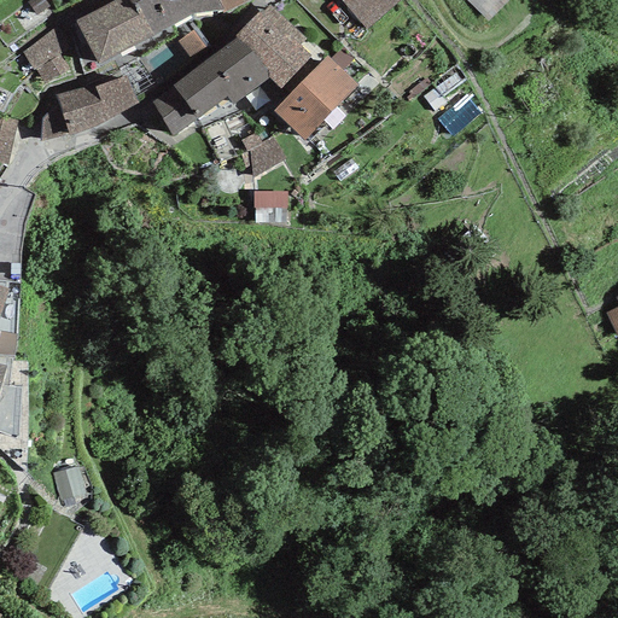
[(135,10),(128,0),(116,0),(77,22),(98,64),(153,35),(139,7),(135,10)]
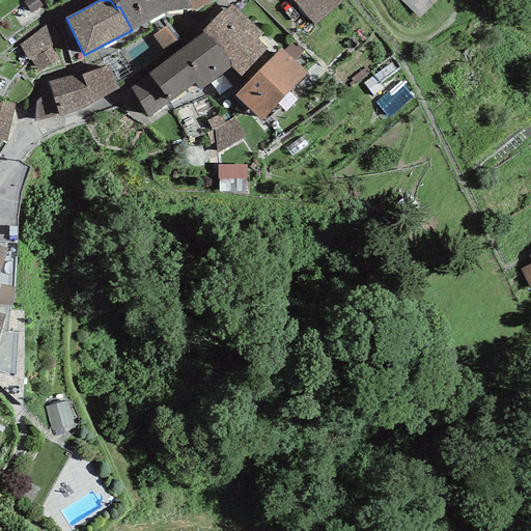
[(110,0),(116,8),(119,6),(132,30),(166,11),(193,9),(187,0),(110,0)]
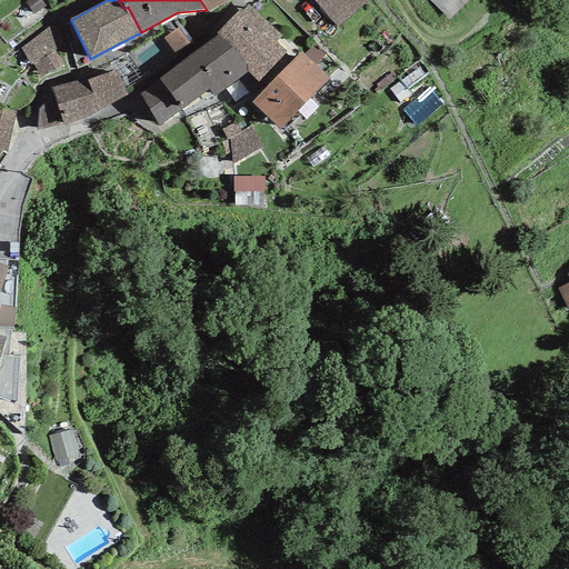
[(200,0),(207,10),(228,0),(200,0)]
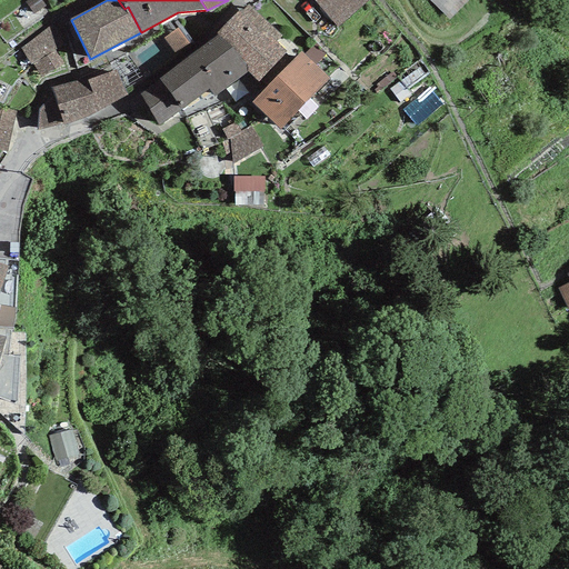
[(316,0),(315,1),(338,28),(369,0),(316,0)]
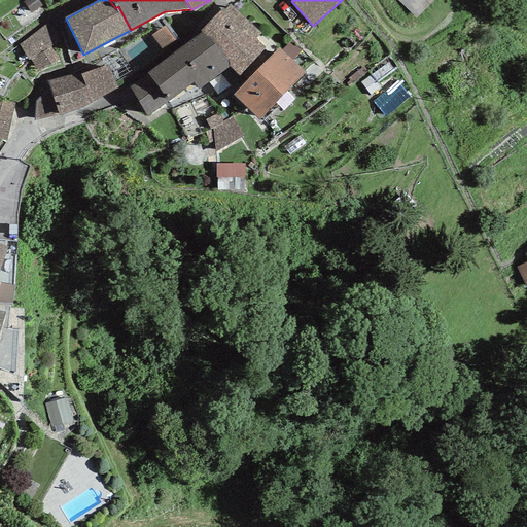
[(389,0),(407,19),(426,0),(389,0)]
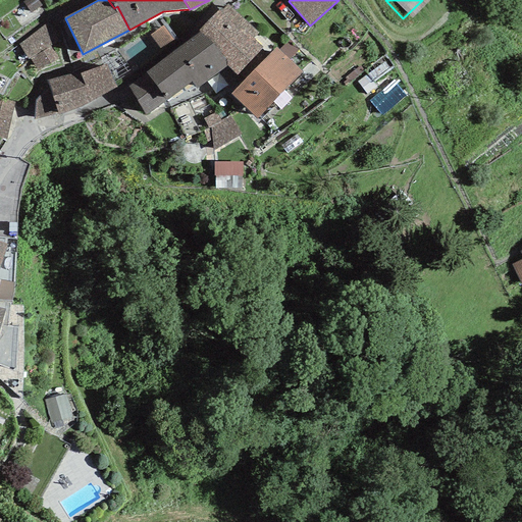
[(257,34),(227,5),(220,12),(218,9),(197,31),(199,33),(229,62),(226,65),(238,76),(265,49),(253,38),(257,34)]
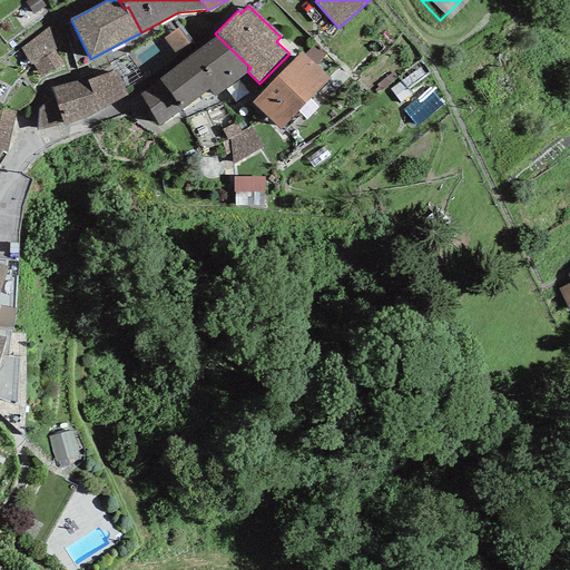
[(49,26),(20,50),(30,65),(32,64),(40,79),(64,67),(55,51),(56,49),(49,26)]
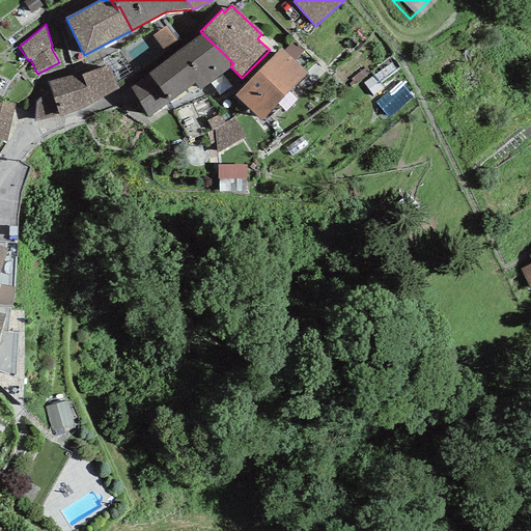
[(233,63),(202,33),(148,74),(149,77),(131,89),(148,117),(195,84),(199,89),(230,66),(233,63)]
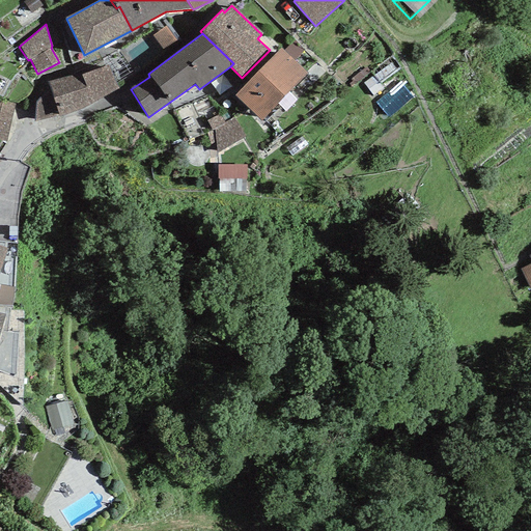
[(306,74),(280,49),(235,95),(261,120),(306,74)]
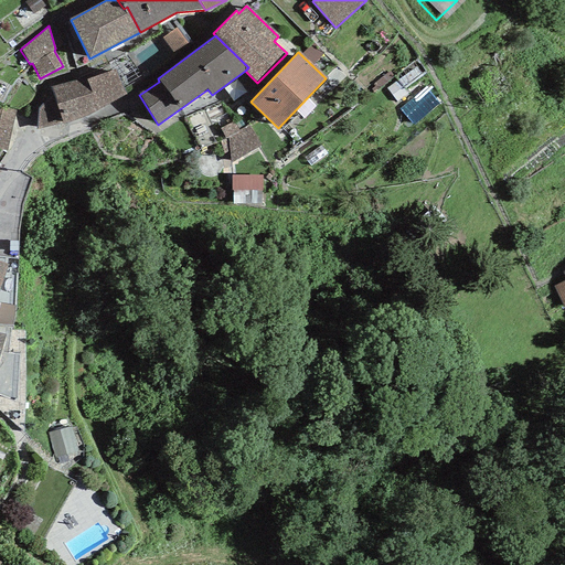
[(88,80),(50,87),(53,98),(62,125),(97,110),(127,95),(114,70),(88,80)]
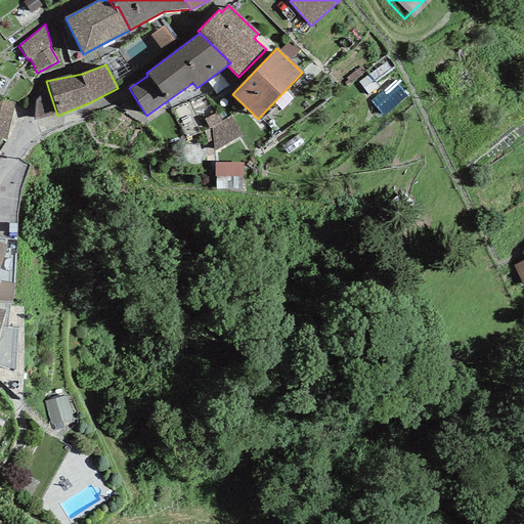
[(57,116),(49,91),(39,98),(36,101),(35,119),(57,116)]
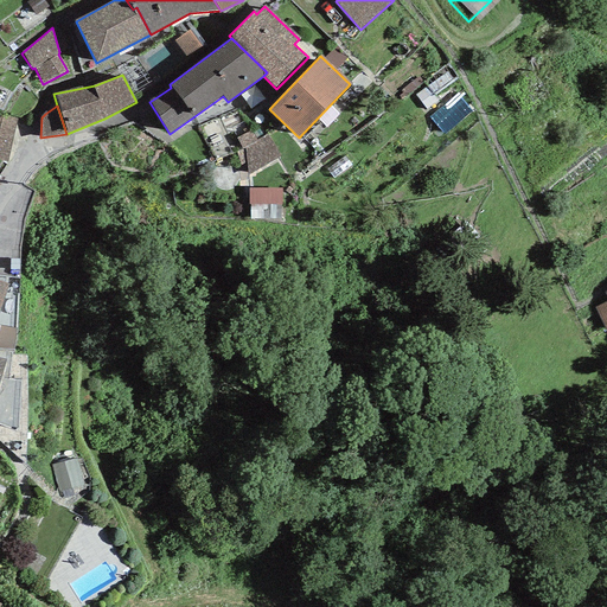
[(0,160),(6,163),(11,144),(16,120),(0,116),(0,160)]
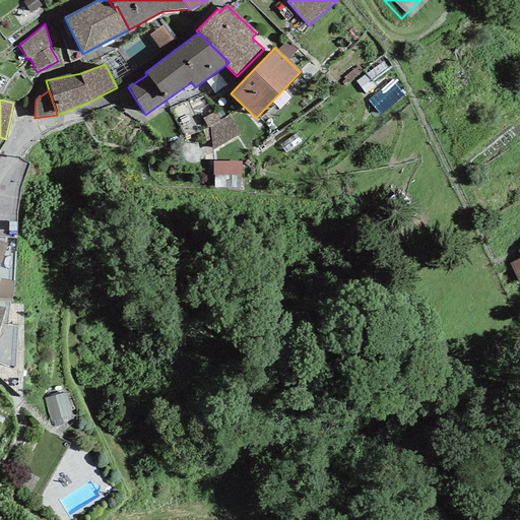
[(214,112),(202,119),(206,128),(209,127),(213,150),(240,133),(229,116),(220,121),(214,112)]
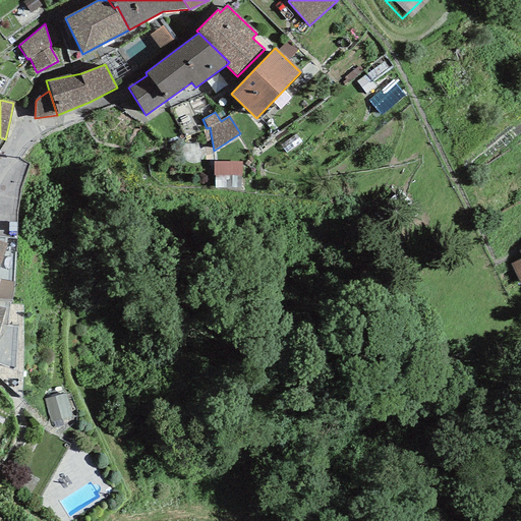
[(213,162),(213,176),(241,176),(241,162),(213,162)]
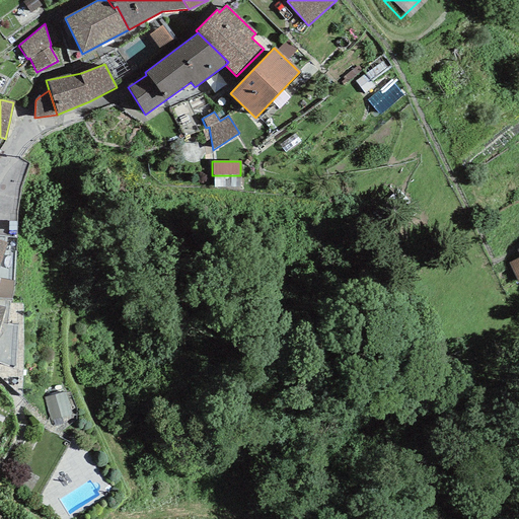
[(518,253),(518,257),(508,264),(518,283),(518,247),(517,249),(518,253)]
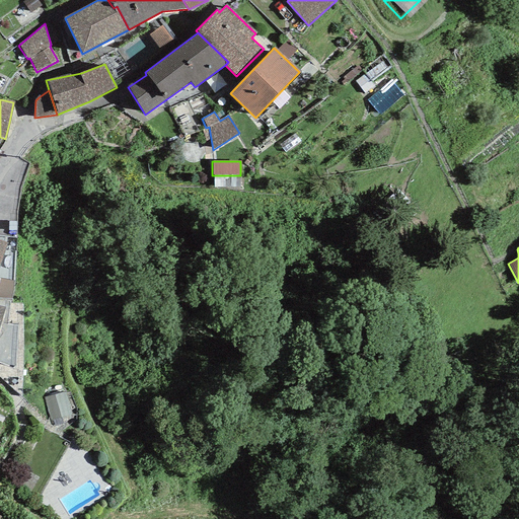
[(9,300),(0,299),(0,306),(4,307),(0,323),(0,363),(14,368),(16,324),(7,323),(9,300)]
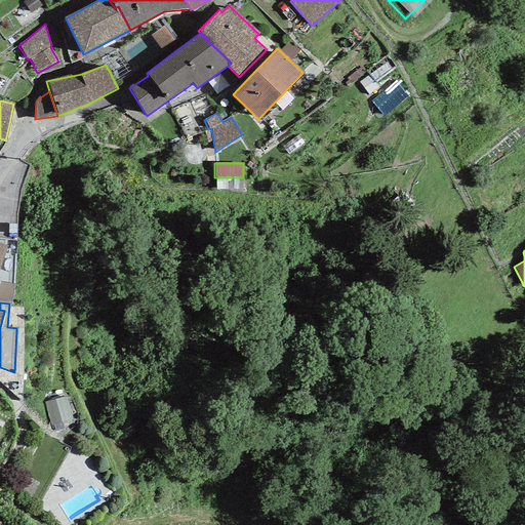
[(66,397),(45,402),(51,426),(73,420),(66,397)]
